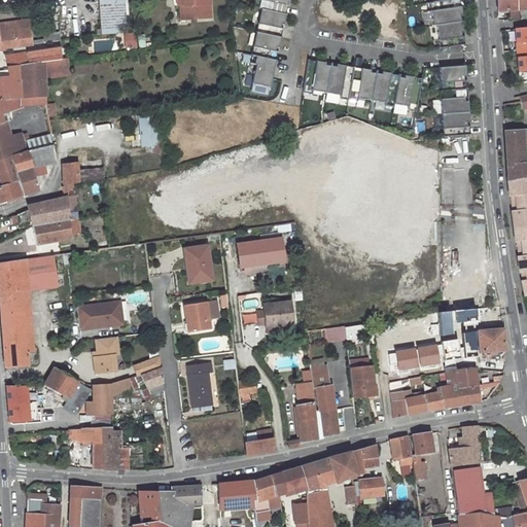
[(128,35),(125,0),(98,0),(101,30),(97,30),(98,37),(101,37),(128,35)]
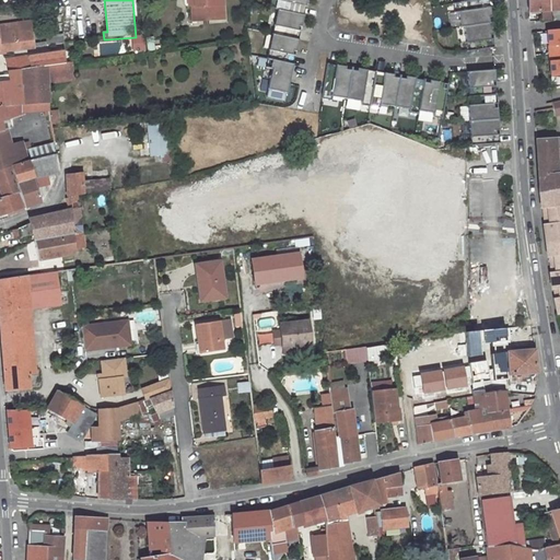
[(222,20),(221,0),(185,0),(186,9),(190,9),(190,25),(198,25),(198,21),(222,20)]
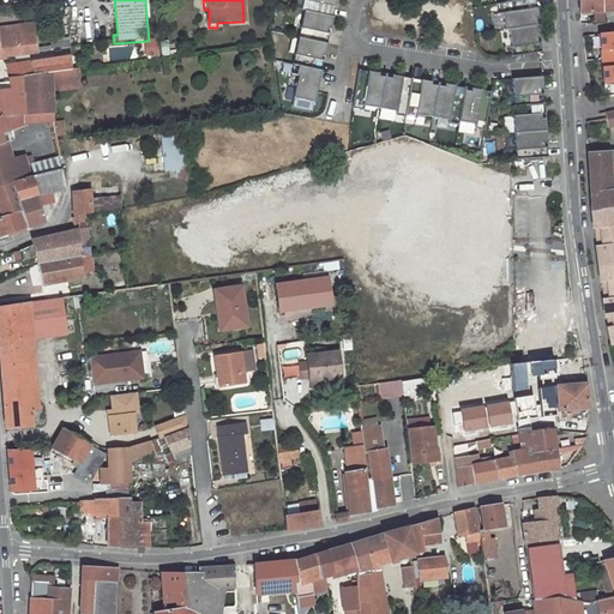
[(295,0),(294,8),(304,11),(333,17),(336,0),(295,0)]
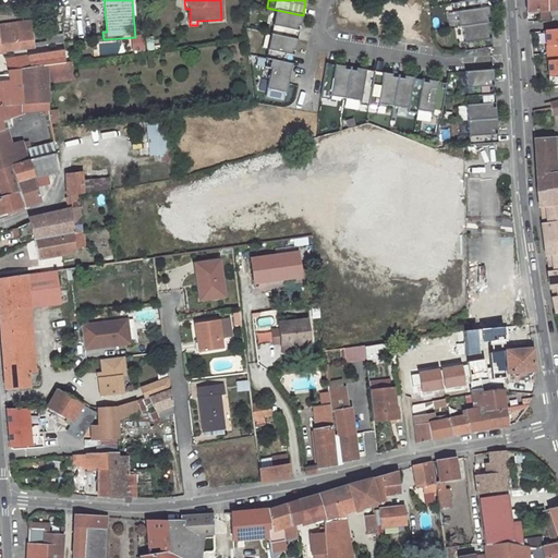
[(472,0),(458,2),(450,3),(452,13),(456,12),(458,27),(462,26),(487,23),(486,16),(489,16),(486,0),(472,0)]
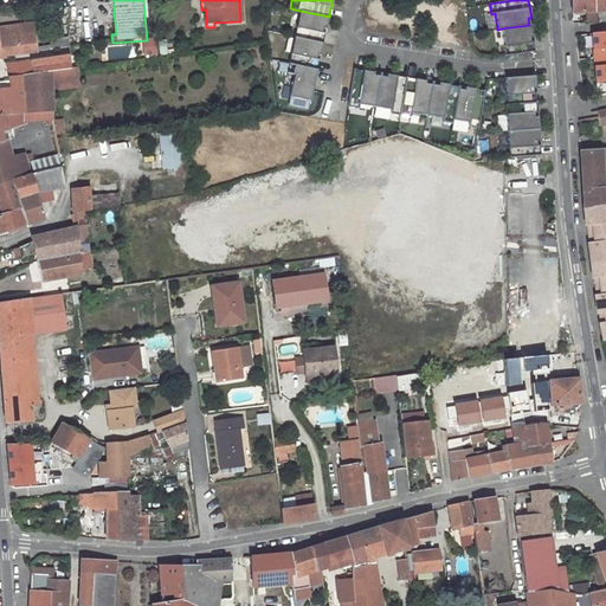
[(605,0),(571,0),(573,13),(605,11),(605,0)]
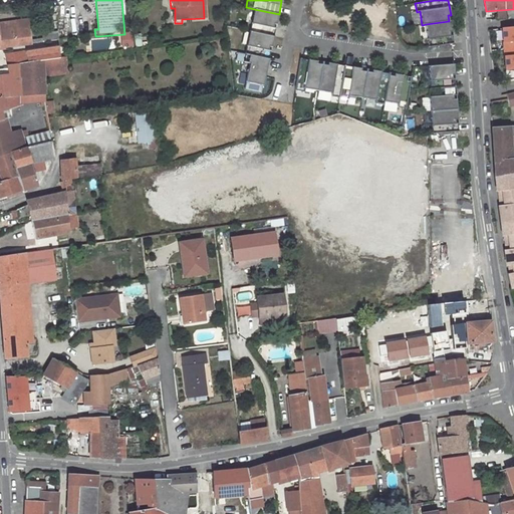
[(254,9),(249,31),(274,37),(276,28),(273,28),(274,24),(276,25),(279,14),(254,9)]
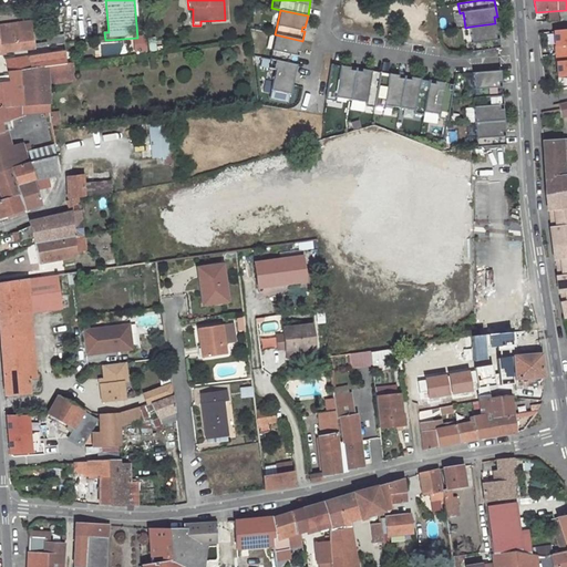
[(0,53),(28,50),(34,49),(33,39),(35,38),(33,23),(0,27),(0,53)]
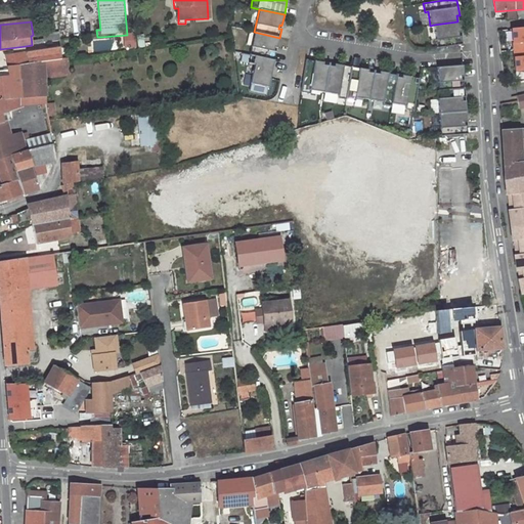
[(461,33),(459,22),(457,22),(434,25),(436,48),(463,44),(461,36),(457,36),(457,33),(461,33)]
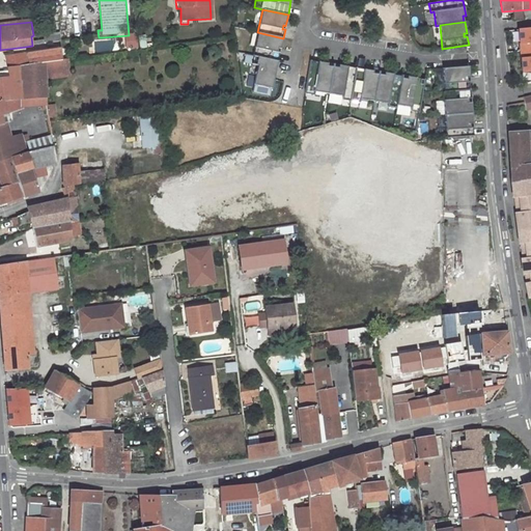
[(530,27),(519,29),(521,50),(530,49),(530,27)]
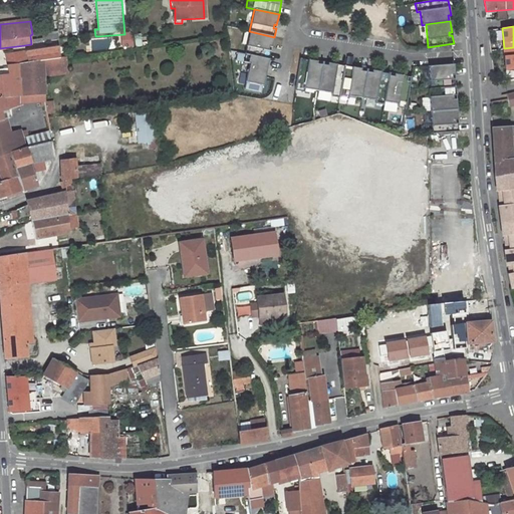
[(274,37),(249,31),(245,54),(269,59),(271,51),(268,50),(269,46),(272,47),(274,37)]
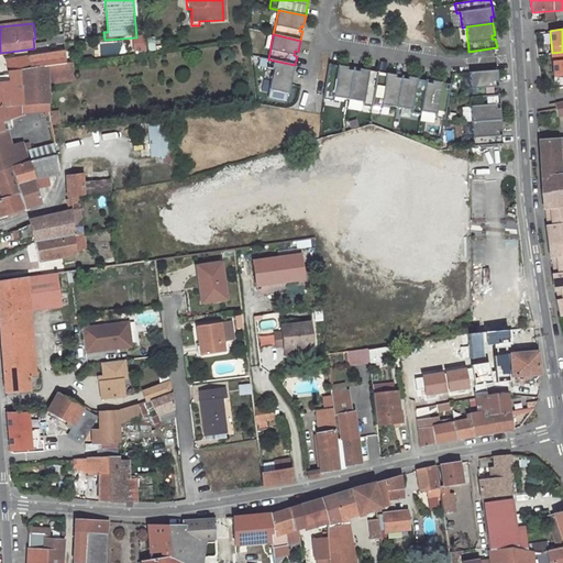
[(47,46),(65,44),(64,35),(46,37),(47,46)]
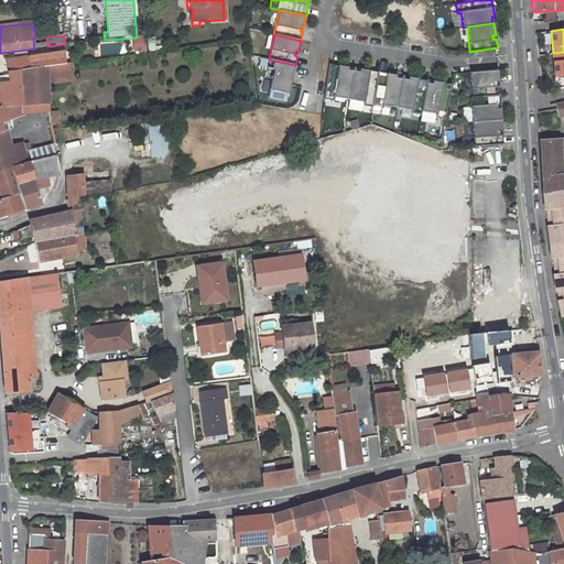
[(563,52),(553,53),(554,75),(563,74),(563,52)]
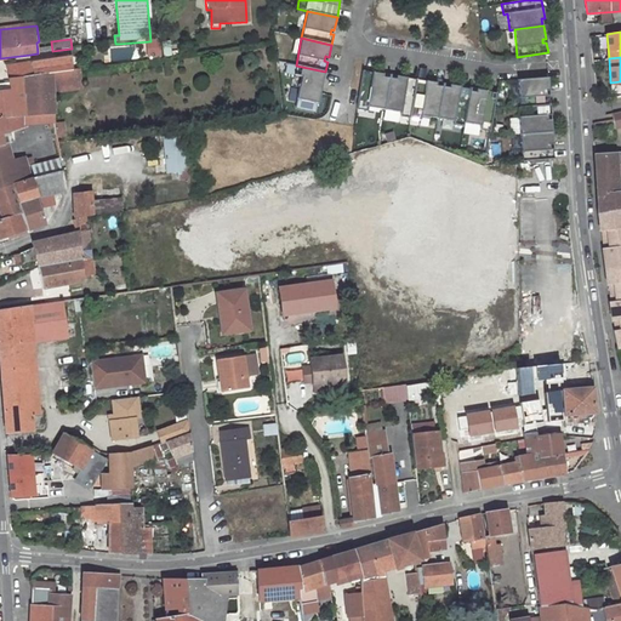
[(70,58),(32,63),(32,64),(7,68),(11,84),(0,85),(0,119),(13,119),(27,118),(23,77),(50,74),(72,70),(70,63),(70,58)]
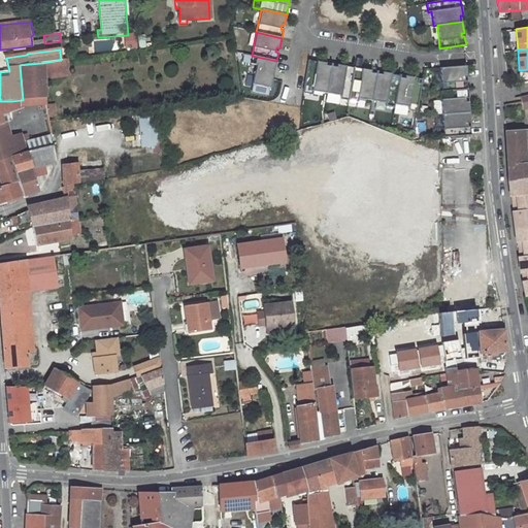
[(270,89),(276,61),(252,56),(251,64),(257,66),(253,85),(270,89)]
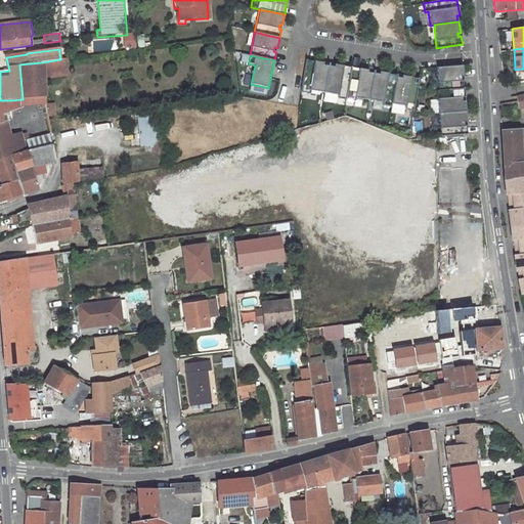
[(60,59),(42,62),(43,72),(68,69),(67,58),(64,59),(60,59)]
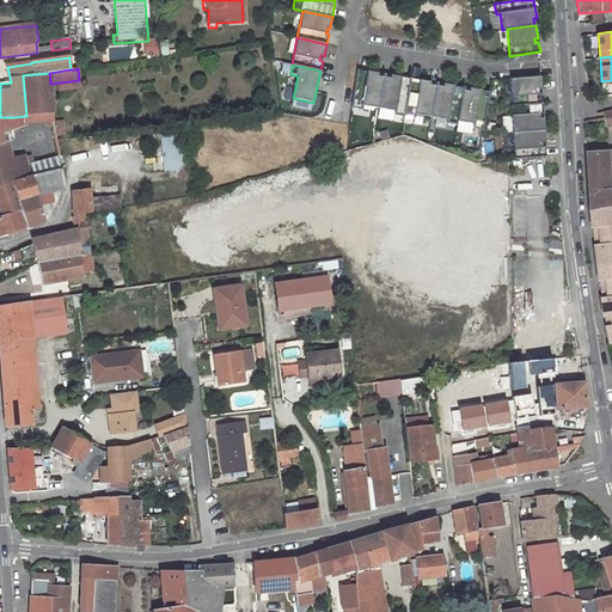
[(378,73),(357,71),(352,108),(361,110),(362,105),(378,108),(384,77),(377,77),(378,73)]
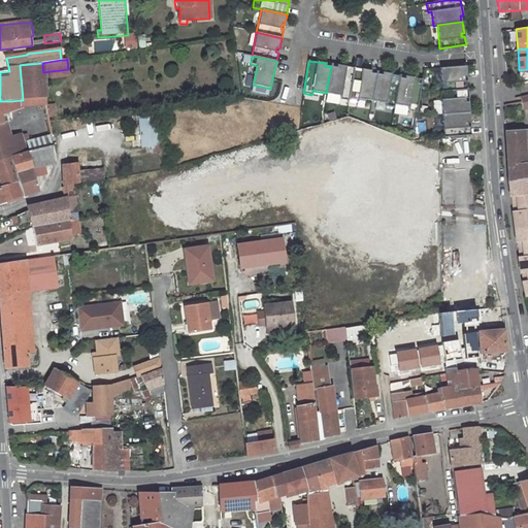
[(42,63),(20,65),(23,100),(23,106),(45,97),(43,72),(42,63)]
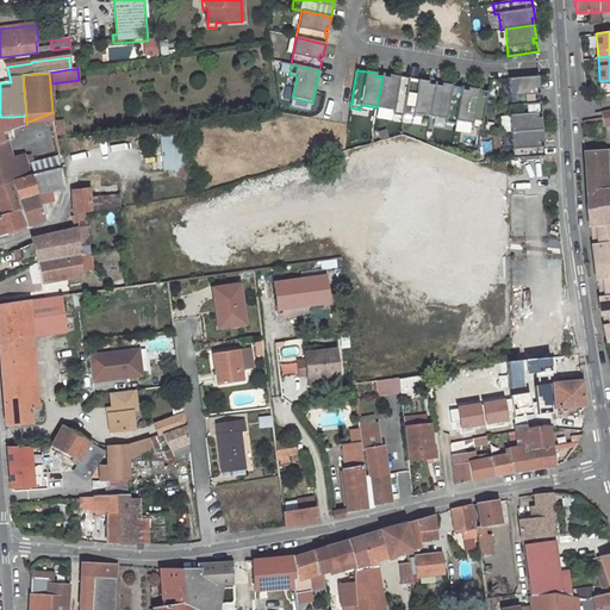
[(388,78),(383,76),(377,107),(393,110),(392,114),(403,116),(409,78),(388,75),(388,78)]
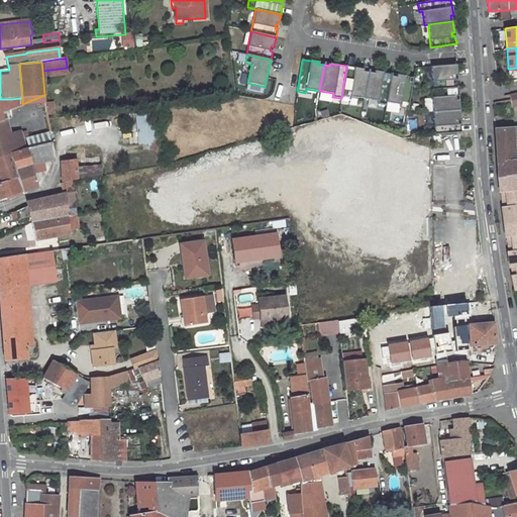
[(456,76),(456,65),(430,67),(432,90),(457,88),(457,80),(454,80),(453,76),(456,76)]
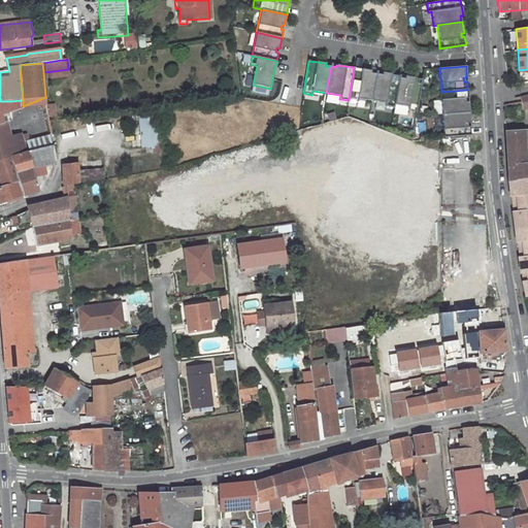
[(354,67),(349,100),(357,102),(358,98),(371,100),(375,73),(370,72),(371,70),(354,67)]
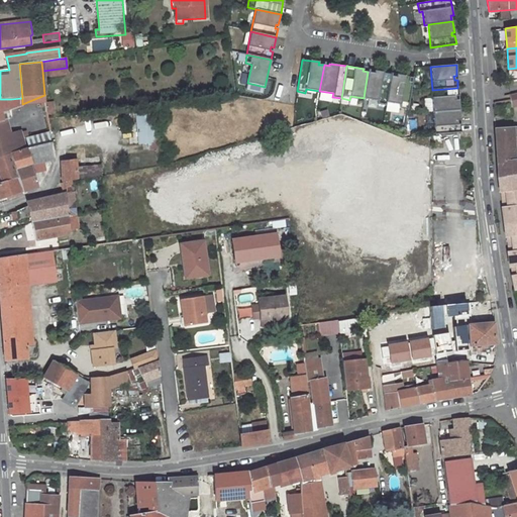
[(374,73),(368,72),(364,98),(378,100),(377,104),(386,105),(386,102),(390,76),(391,73),(374,71),(374,73)]
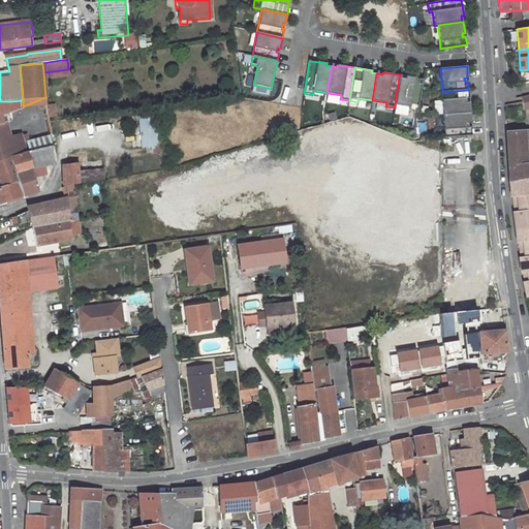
[(399,78),(395,104),(409,106),(408,110),(417,112),(423,79),(405,75),(405,78),(399,78)]
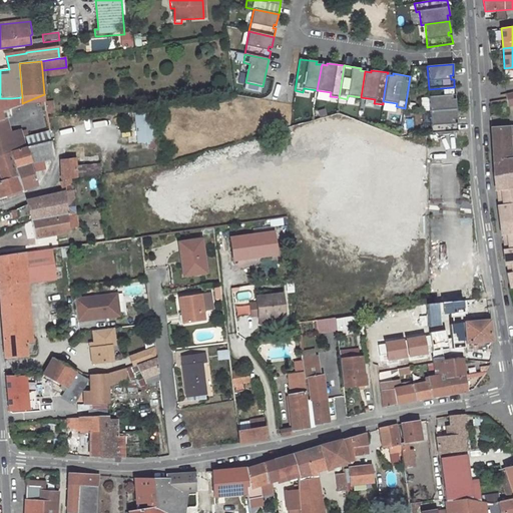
[(429,89),(428,89),(430,111),(456,109),(455,99),(452,99),(451,96),(455,95),(454,87),(429,89)]
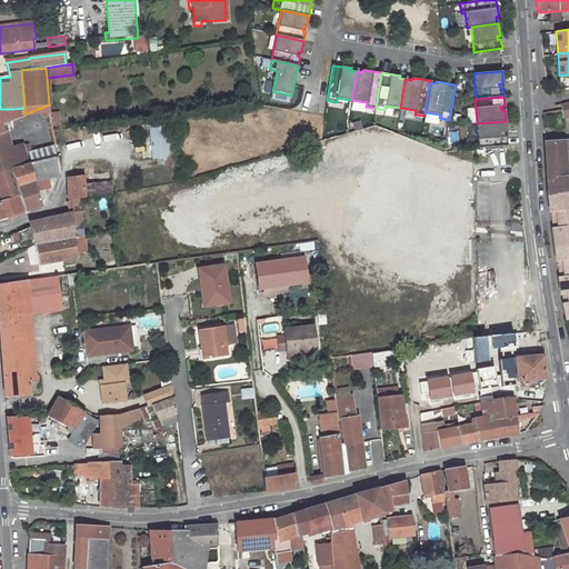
[(25,108),(12,109),(13,122),(25,117),(25,115),(25,108)]
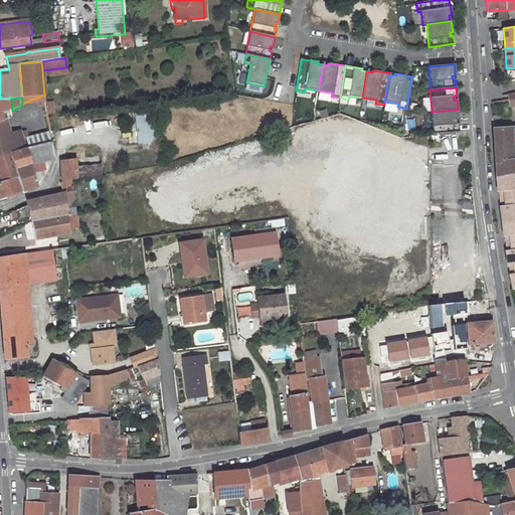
[(11,99),(0,99),(0,113),(1,113),(12,111),(11,99)]
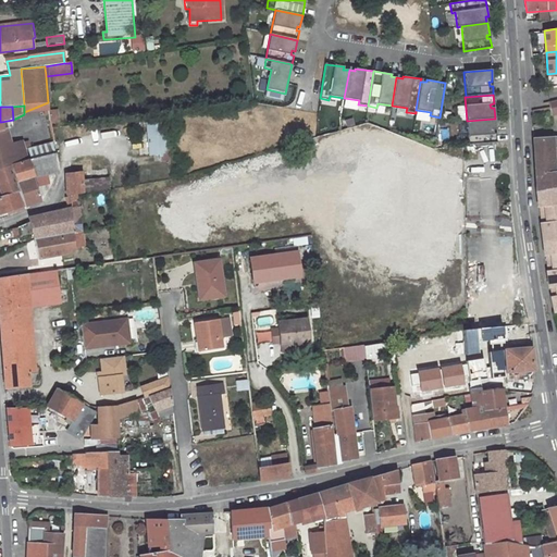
[(52,124),(61,123),(59,109),(50,110),(52,124)]
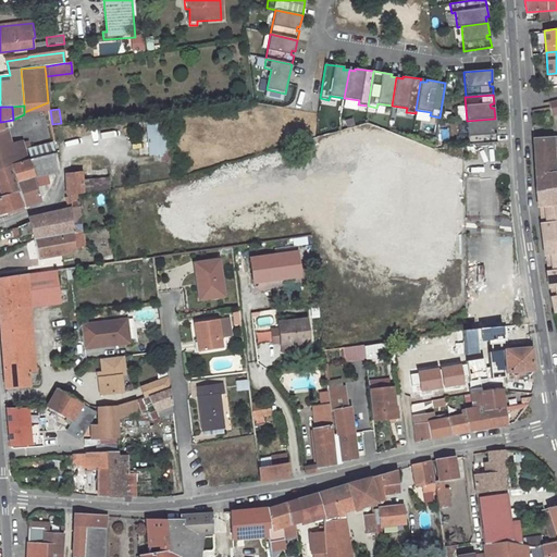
[(495,119),(467,121),(468,145),(497,143),(496,134),(492,134),(492,131),(496,130),(495,119)]
